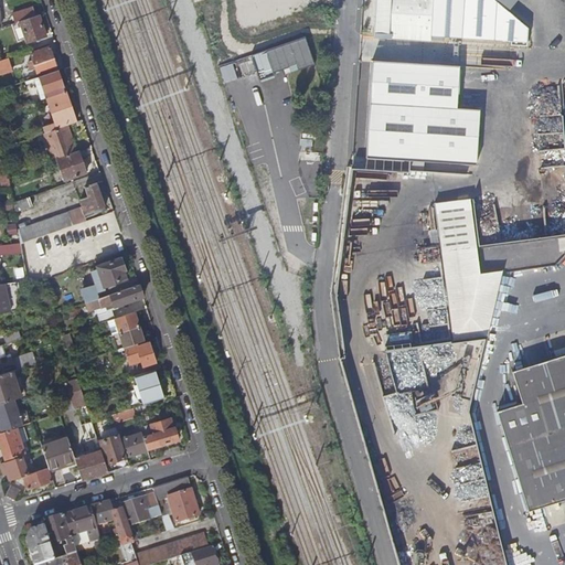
[(375,0),(373,36),(460,41),(528,45),(529,32),(490,0),(375,0)]
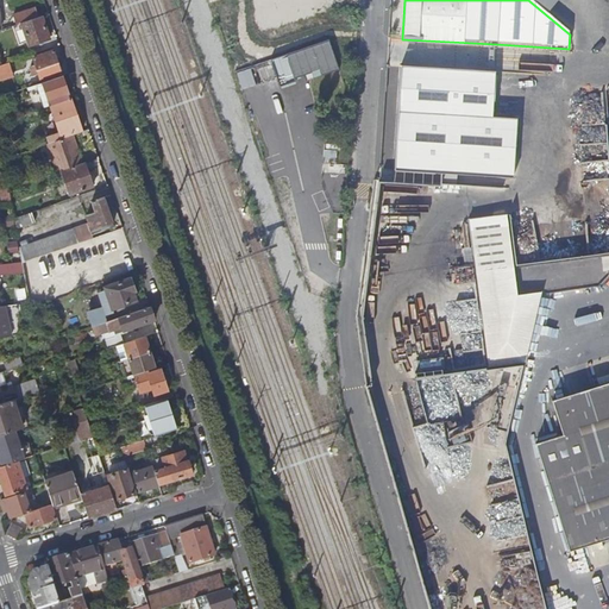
[(37,18),(35,10),(12,18),(14,26),(22,24),(37,18)]
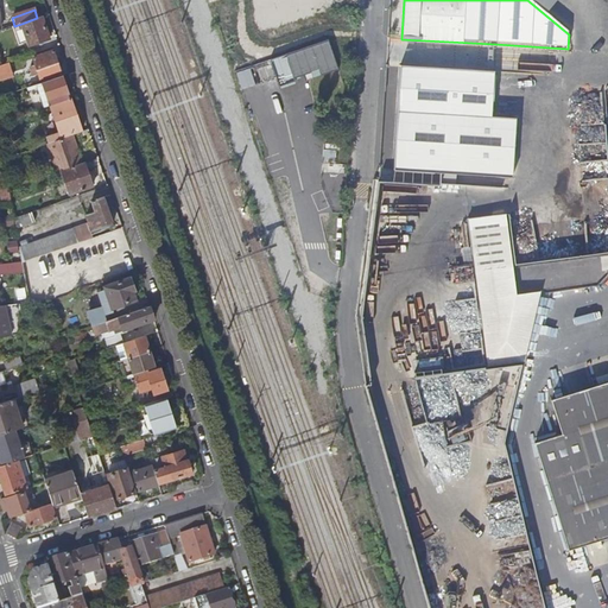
[(266,105),(236,12),(215,18),(246,111),(266,105)]
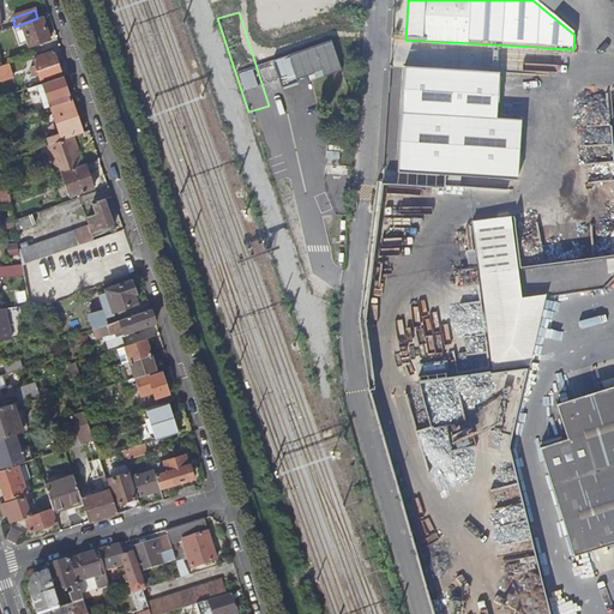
[(50,40),(42,17),(37,18),(22,24),(29,47),(40,43),(42,42),(50,40)]
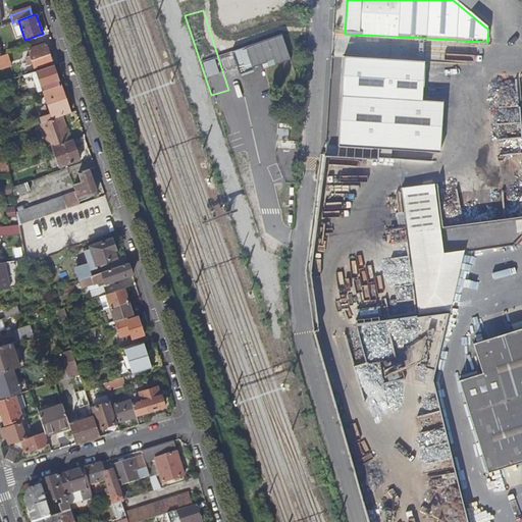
[(298,19),(286,19),(282,85),(293,86),(298,19)]
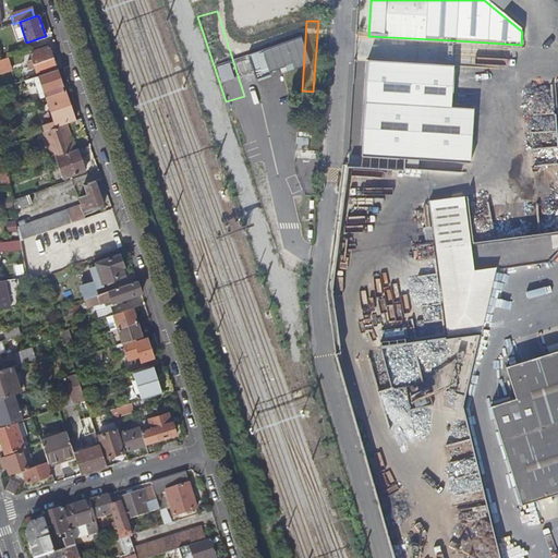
[(57,60),(53,50),(51,51),(49,46),(39,50),(47,73),(57,70),(55,61),(57,60)]
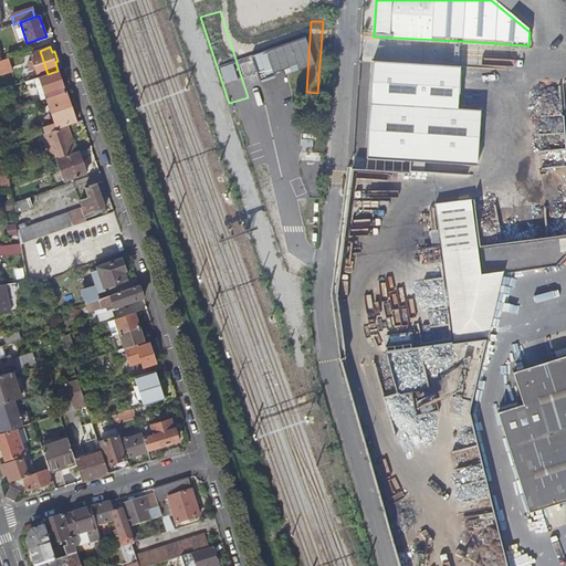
[(371,64),(368,133),(366,160),(471,167),(475,167),(475,163),(477,139),(479,113),(457,112),(459,70),(371,64)]
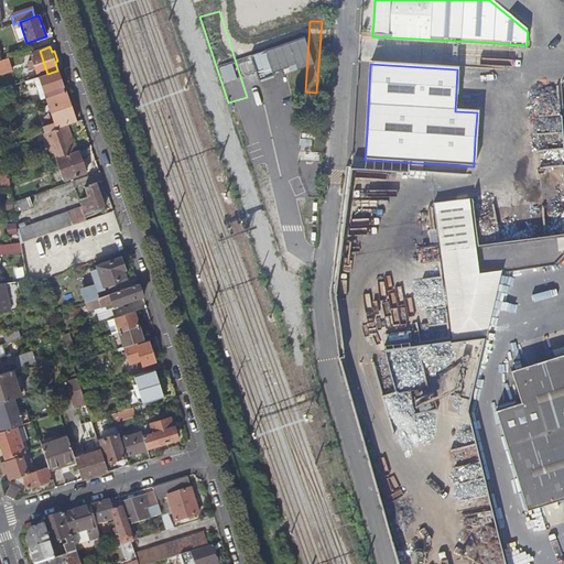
[(64,87),(57,71),(47,74),(34,78),(35,82),(39,80),(45,97),(64,90),(62,88),(64,87)]
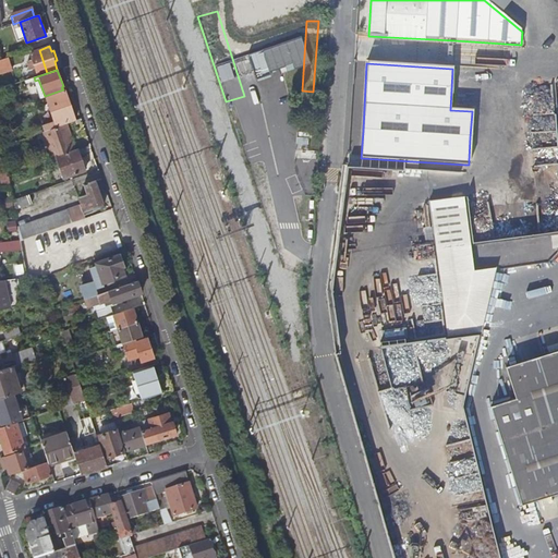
[(45,96),(38,80),(35,81),(40,98),(45,96)]
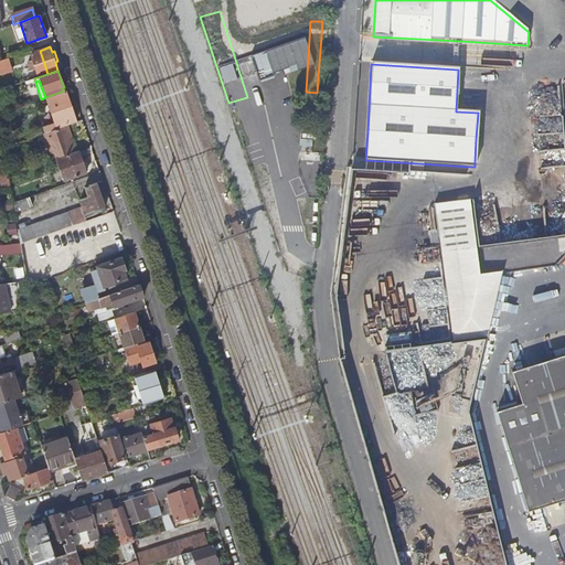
[(76,123),(65,91),(64,91),(45,97),(41,99),(39,99),(42,109),(50,107),(55,124),(45,127),(48,132),(66,126),(76,123)]
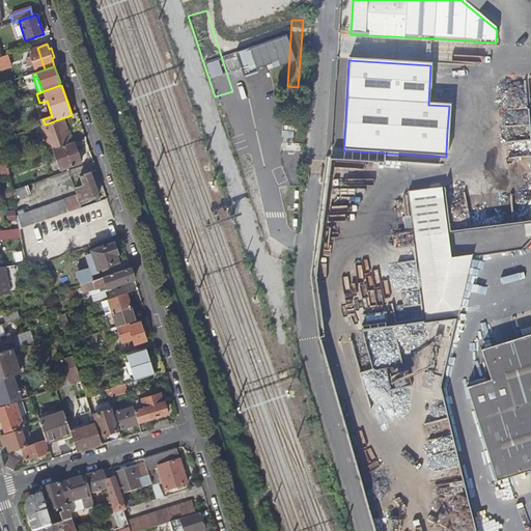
[(71,142),(62,118),(45,124),(40,126),(49,150),(53,149),(71,142)]
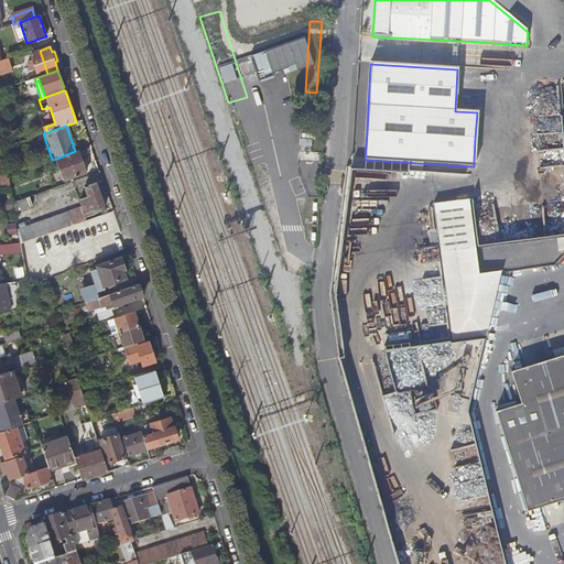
[(94,153),(91,145),(78,151),(80,158),(94,153)]
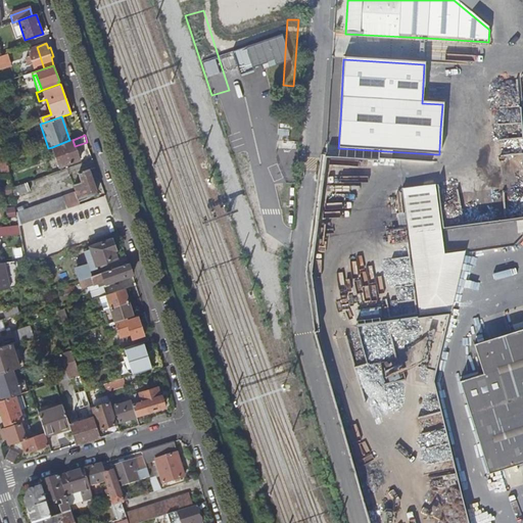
[(80,160),(75,146),(73,140),(69,140),(52,147),(59,168),(80,160)]
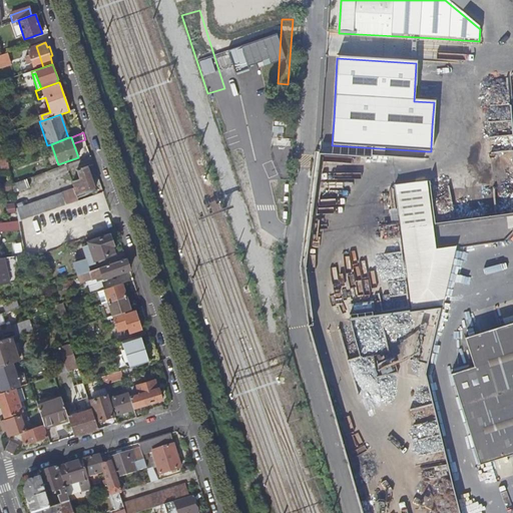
[(489,196),(485,139),(448,142),(452,200),(489,196)]
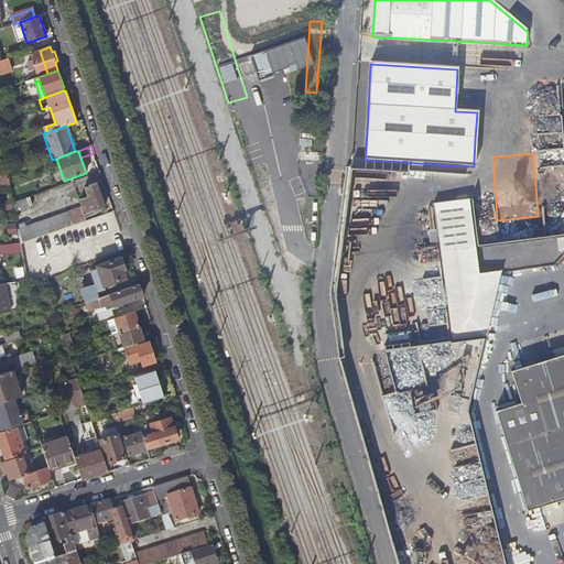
[(441,256),(444,282),(480,277),(465,176),(429,174),(441,256)]
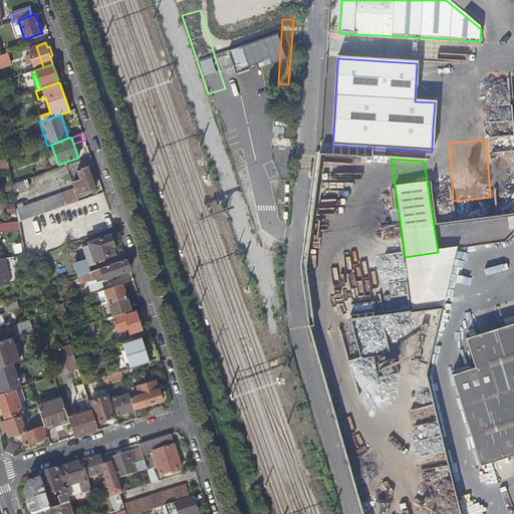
[(95,189),(87,167),(77,171),(80,180),(73,182),(76,191),(75,191),(77,198),(88,194),(87,192),(95,189)]
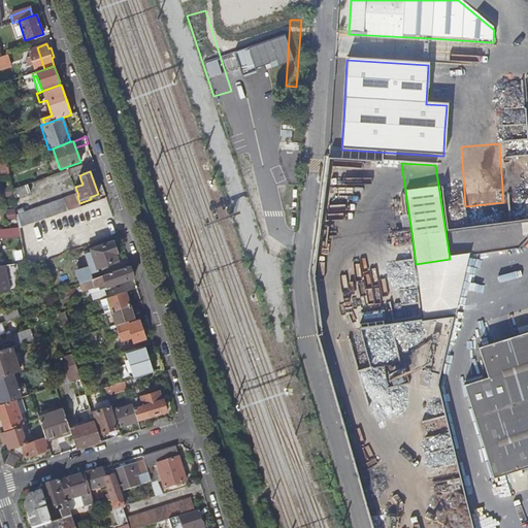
[(30,192),(28,184),(12,190),(13,198),(30,192)]
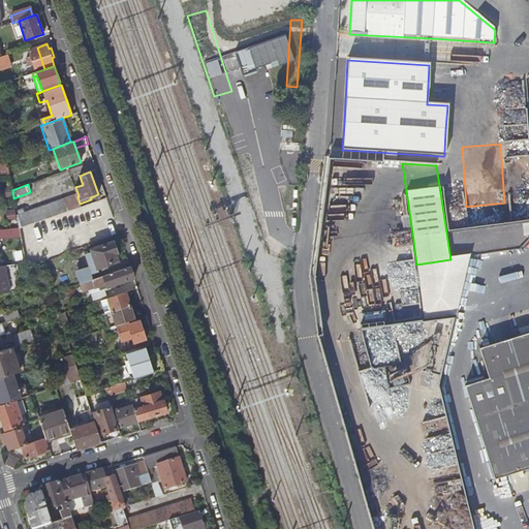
[(80,204),(78,196),(76,194),(17,215),(19,228),(59,215),(79,208),(81,207),(80,204)]
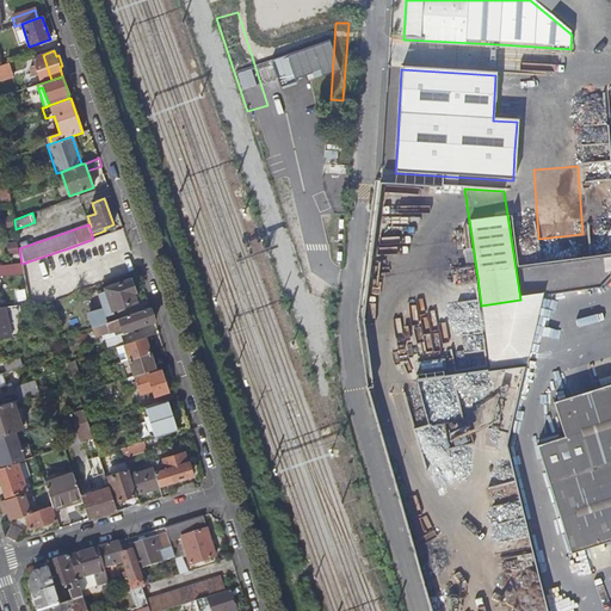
[(121,259),(111,233),(93,239),(91,240),(102,269),(105,267),(104,264),(113,260),(121,259)]
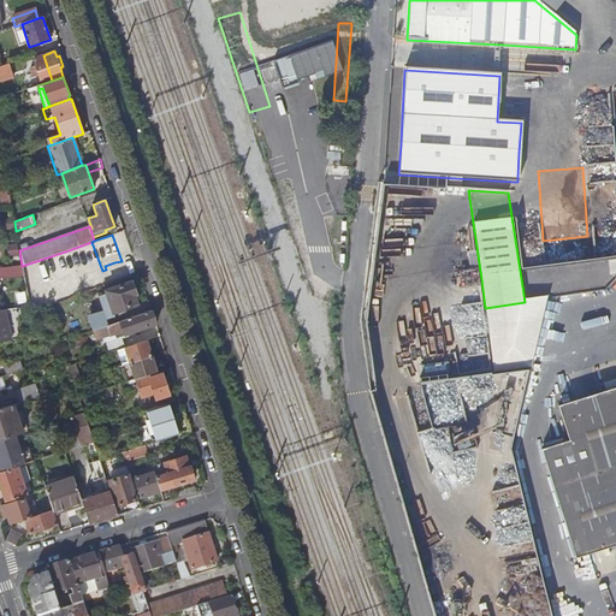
[(60,267),(58,260),(70,255),(69,250),(22,266),(24,277),(29,307),(41,306),(39,285),(41,284),(39,276),(60,267)]
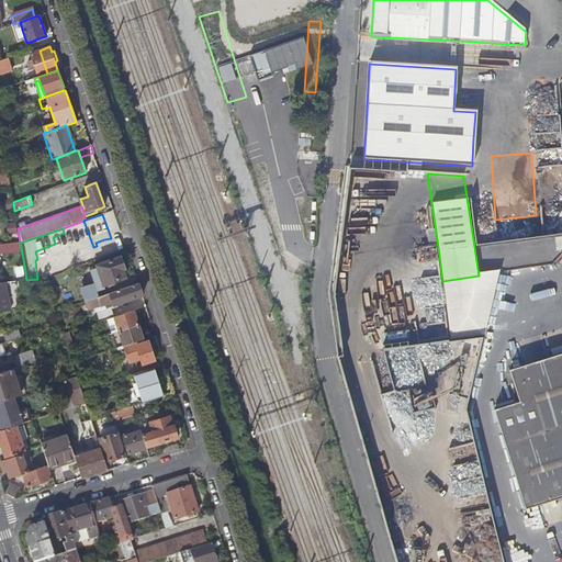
[(0,254),(22,253),(20,243),(0,244),(0,254)]
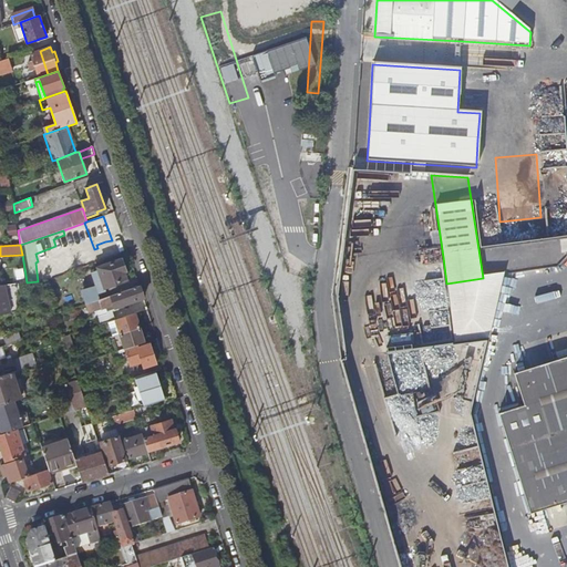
[(125,271),(121,260),(98,268),(98,269),(102,279),(104,288),(125,280),(123,271),(125,271)]
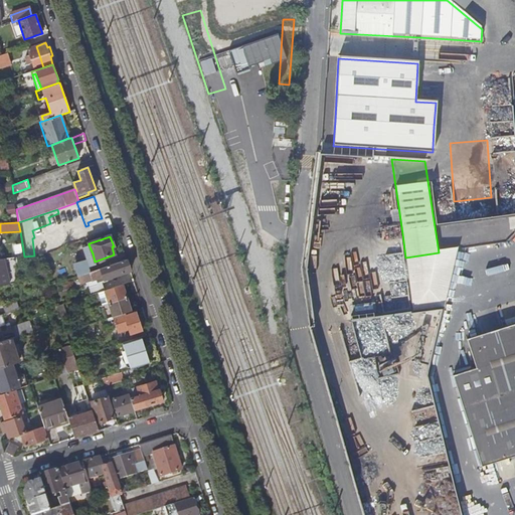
[(93,253),(89,244),(81,247),(84,255),(93,253)]
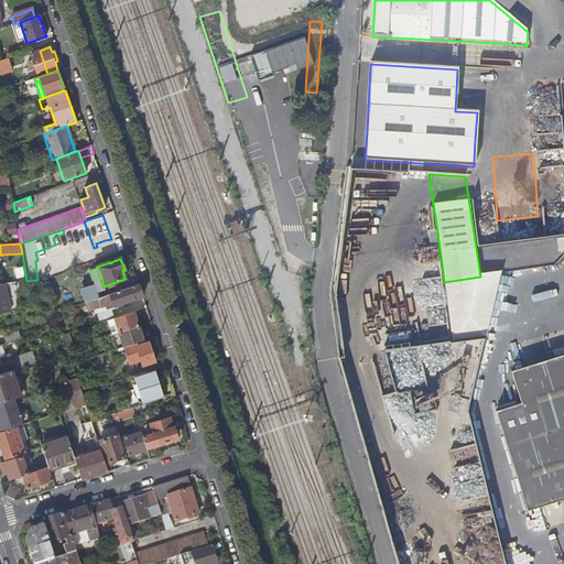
[(444,282),(454,343),(488,337),(502,274),(480,277),(444,282)]
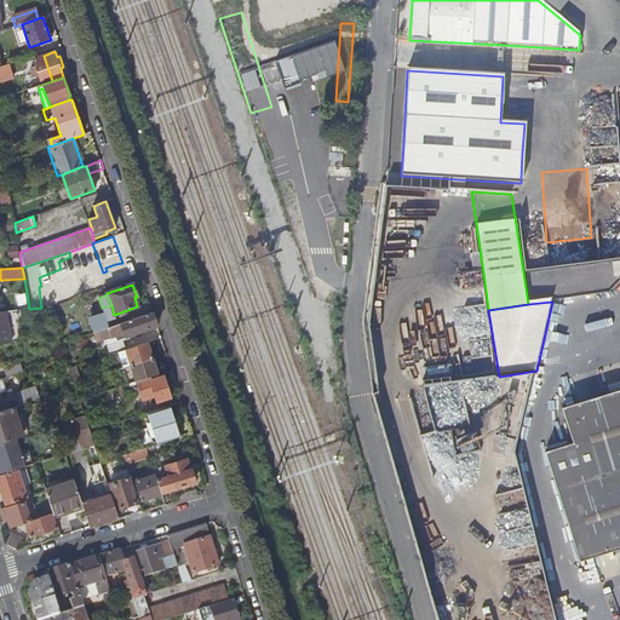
[(0,344),(11,342),(1,311),(0,311),(0,344)]
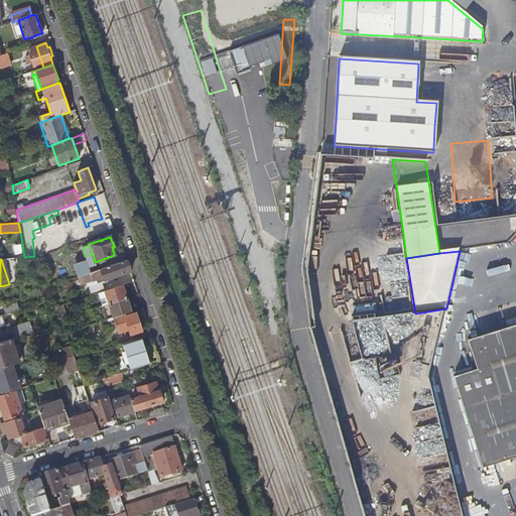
[(79,276),(93,271),(90,262),(87,263),(86,260),(74,264),(78,276),(79,276)]
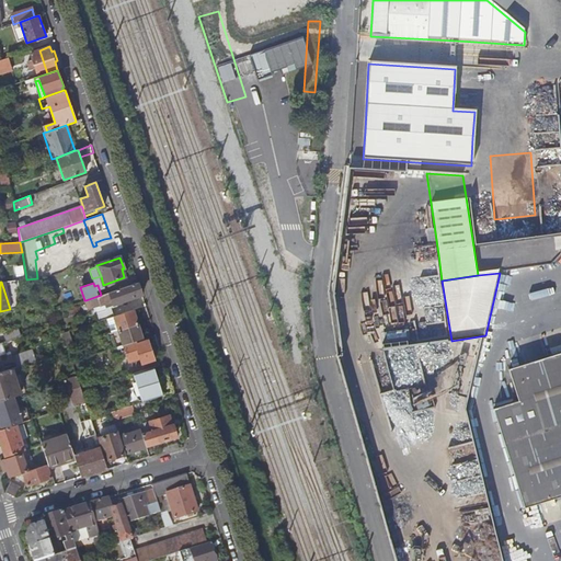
[(142,296),(138,283),(101,295),(86,300),(87,305),(92,304),(93,308),(100,305),(100,306),(104,305),(105,308),(142,296)]
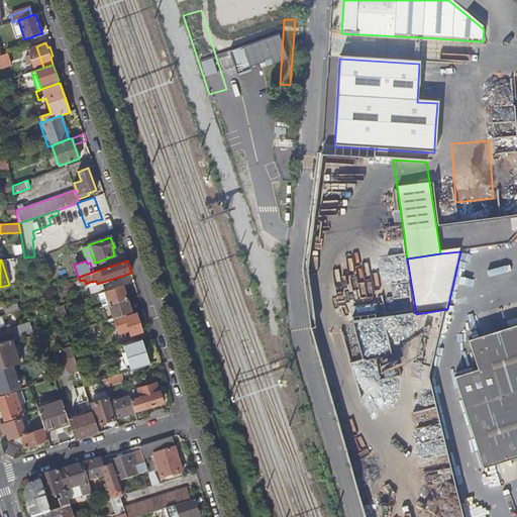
[(105,292),(103,284),(88,289),(90,296),(98,294),(105,292)]
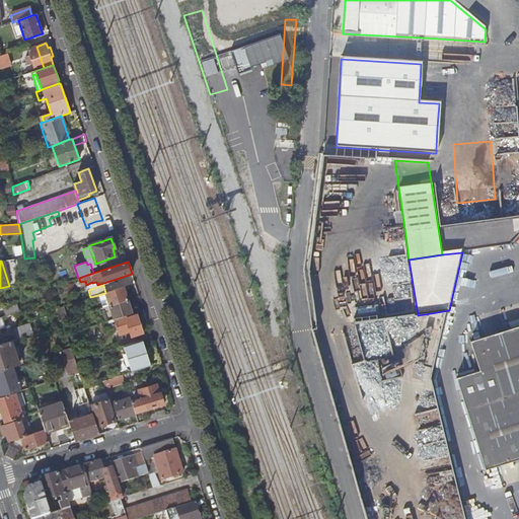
[(129,290),(128,285),(105,293),(98,295),(100,299),(107,297),(109,306),(128,300),(125,291),(129,290)]
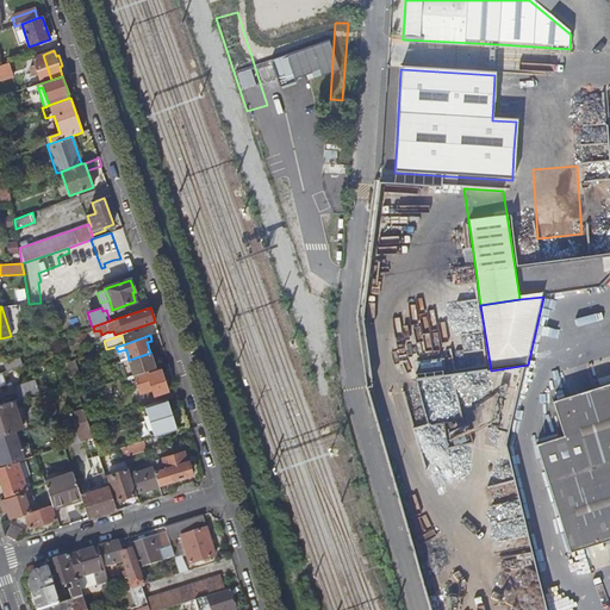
[(118,352),(120,362),(129,360),(126,349),(118,352)]
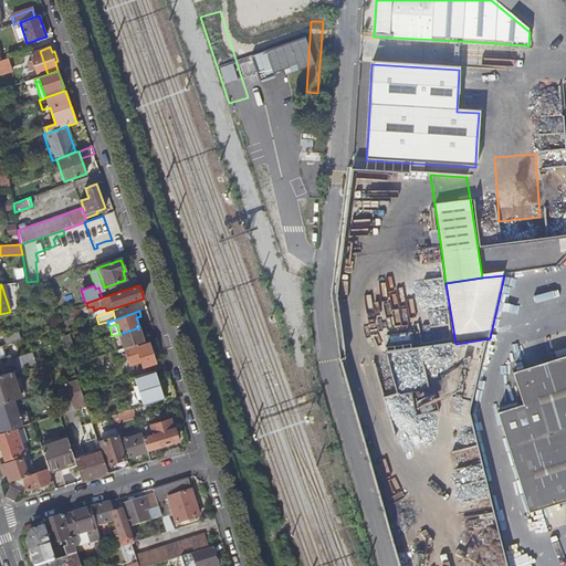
[(144,342),(139,327),(119,334),(124,348),(125,348),(144,342)]
